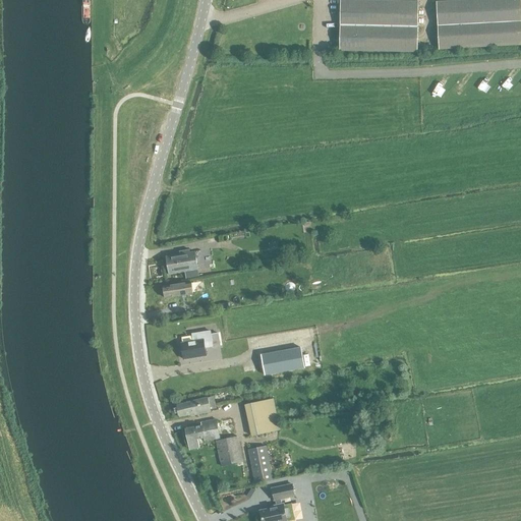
[(520,0),(498,0),(440,2),(442,50),(520,46),(520,0)]
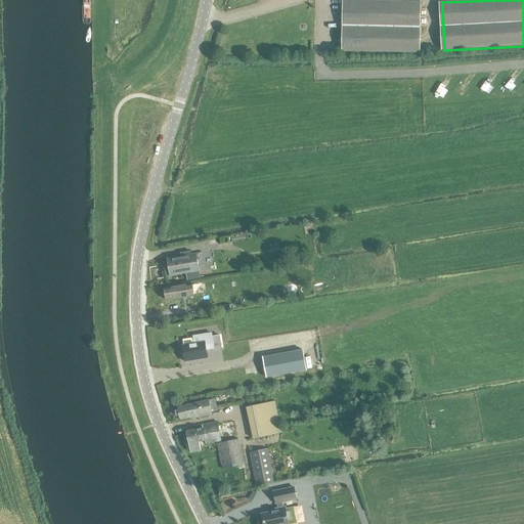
[(345,1),(344,52),(423,54),(424,2),(345,1)]
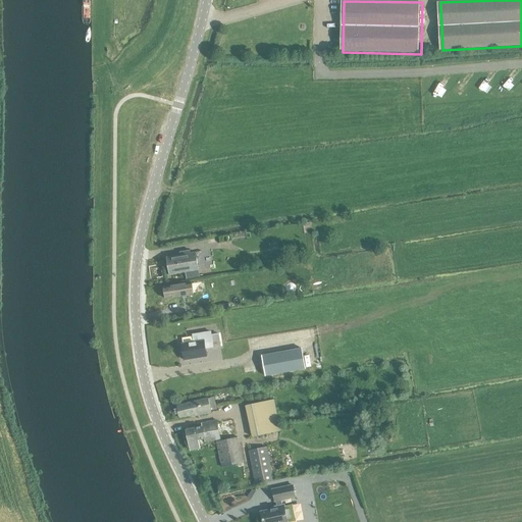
[(192,271),(199,270),(196,253),(191,254),(190,250),(180,252),(180,255),(167,257),(170,275),(186,272),(187,279),(193,278),(192,271)]
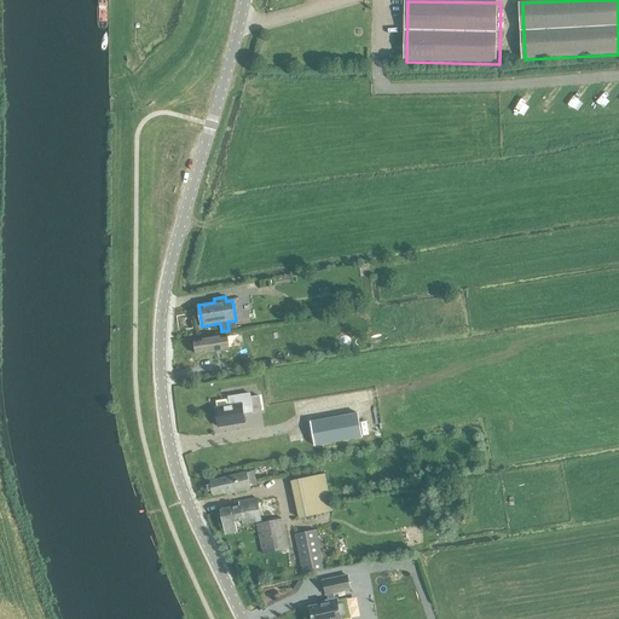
[(230,350),(227,335),(194,341),(196,354),(230,350)]
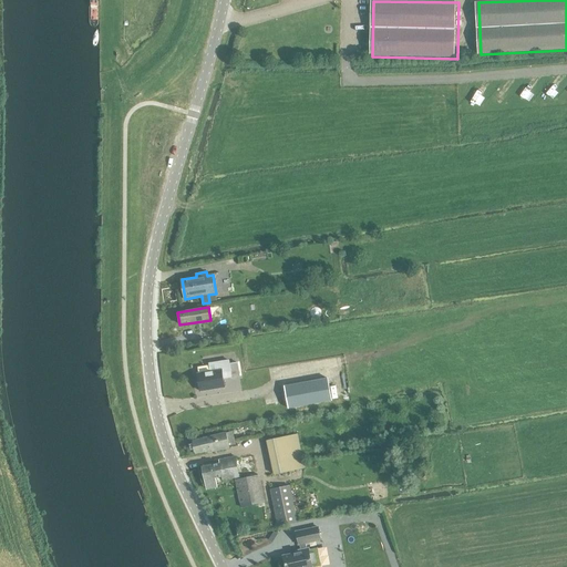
[(200,391),(225,388),(224,379),(232,378),(229,360),(209,363),(210,372),(197,374),(200,391)]
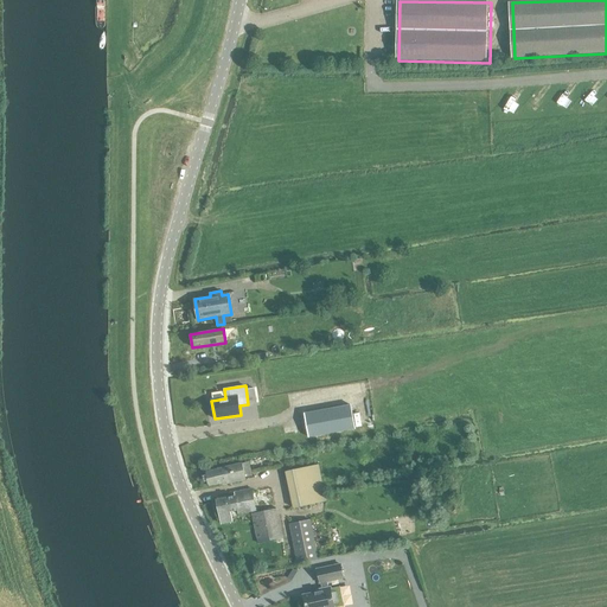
[(351,407),(305,415),(308,438),(356,430),(351,407)]
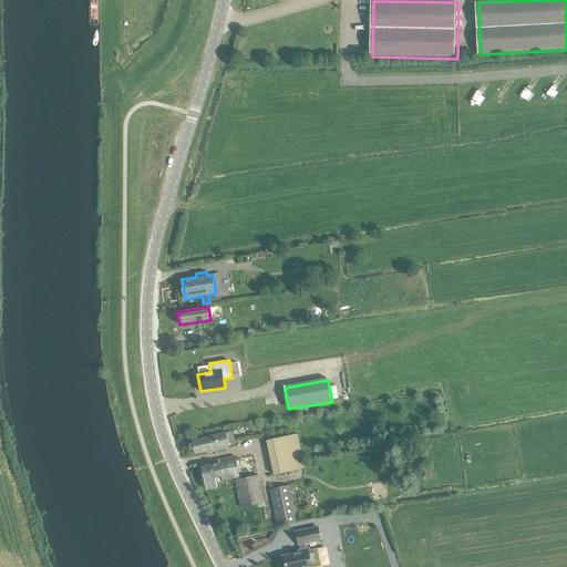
[(236,444),(233,431),(226,433),(193,441),(196,454),(213,451),(214,452),(229,449),(229,446),(236,444)]
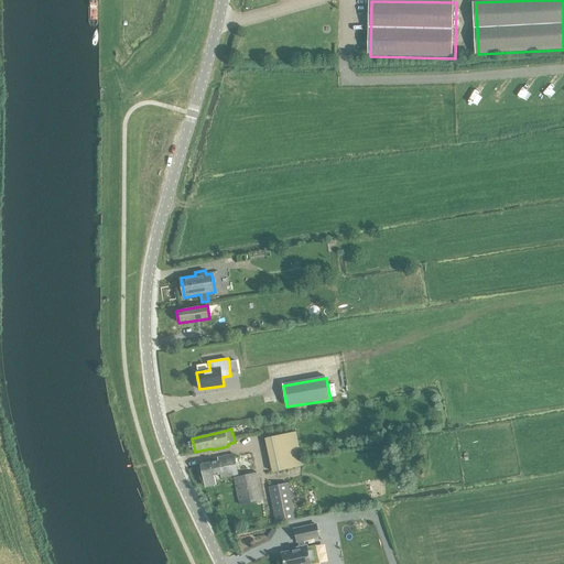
[(266,438),(273,473),(304,465),(296,432),(266,438)]
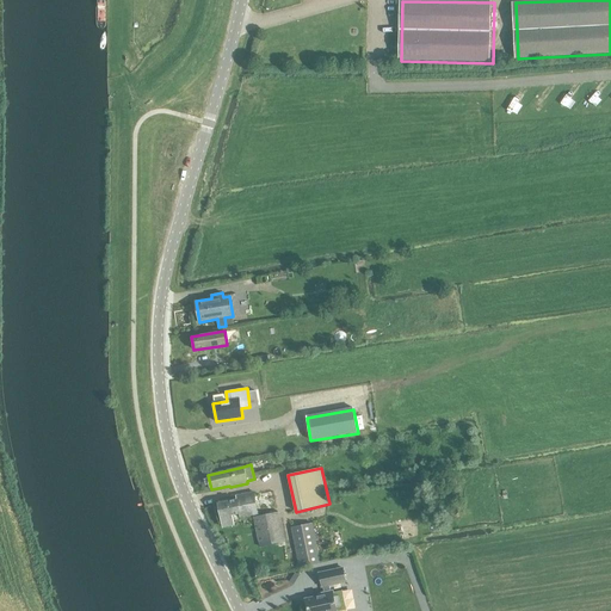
[(218,503),(221,518),(223,528),(234,525),(233,516),(240,514),(240,518),(258,514),(254,493),(236,497),(236,500),(218,503)]
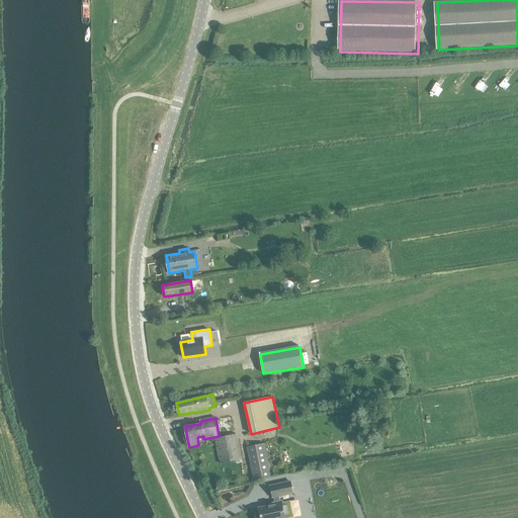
[(216,439),(221,463),(242,458),(237,434),(216,439)]
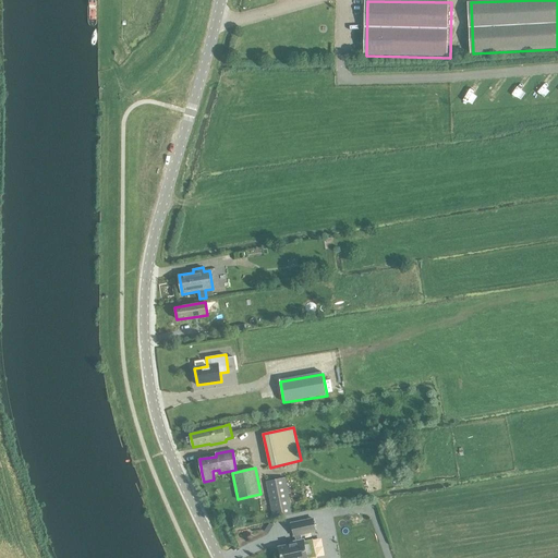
[(293,516),(286,478),(277,481),(267,482),(274,519),(293,516)]
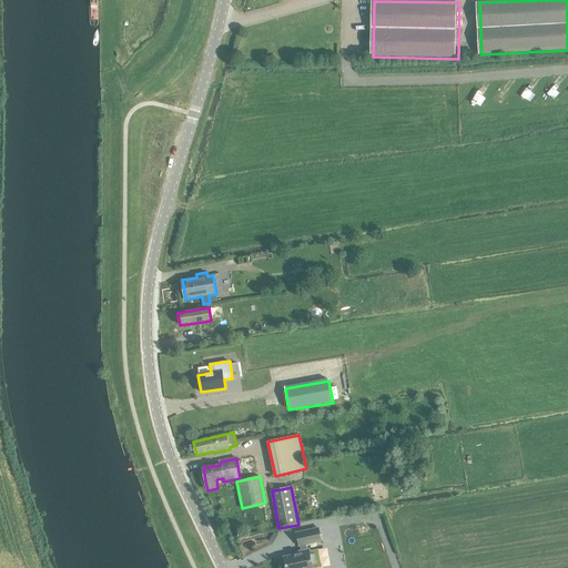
[(318,528),(297,533),(300,546),(301,546),(302,551),(297,553),(297,554),(284,557),(286,567),(313,567),(310,551),(308,551),(308,549),(307,549),(306,545),(322,541),(318,528)]
